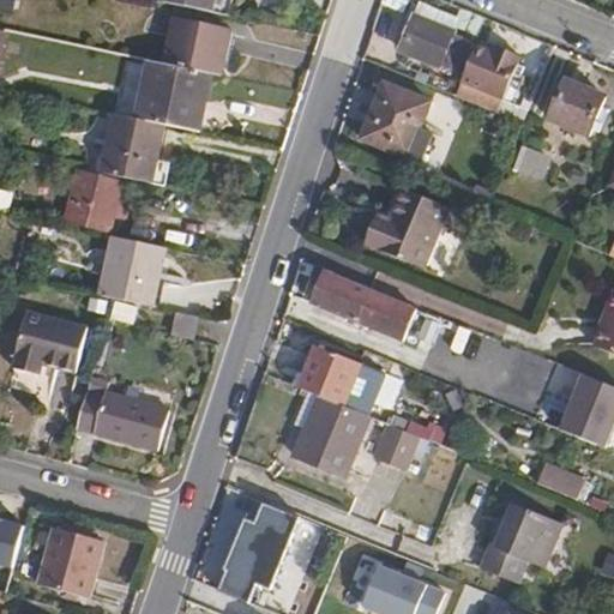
[(164,0),(164,2),(209,12),(210,0),(164,0)]
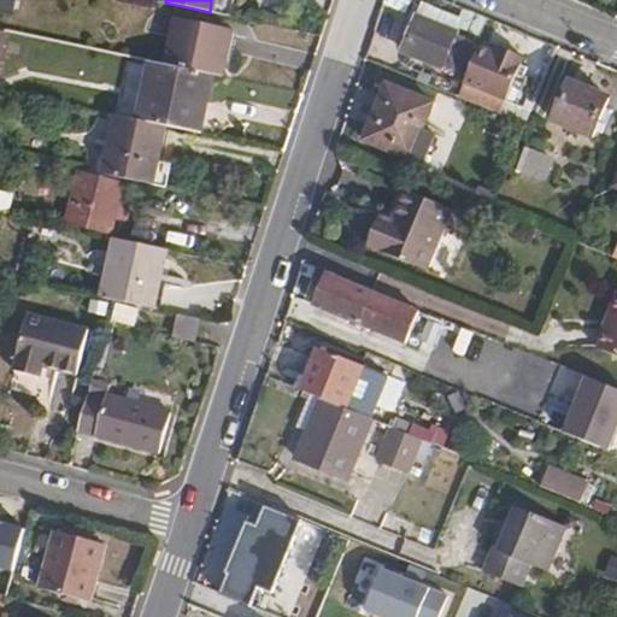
[(417,16),(403,52),(445,68),(446,66),(464,72),(476,43),(458,36),(458,34),(417,16)]
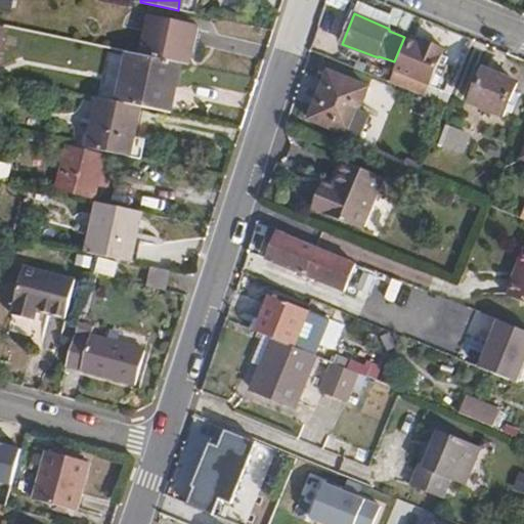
[(149,18),(141,54),(181,62),(188,64),(197,28),(149,18)]
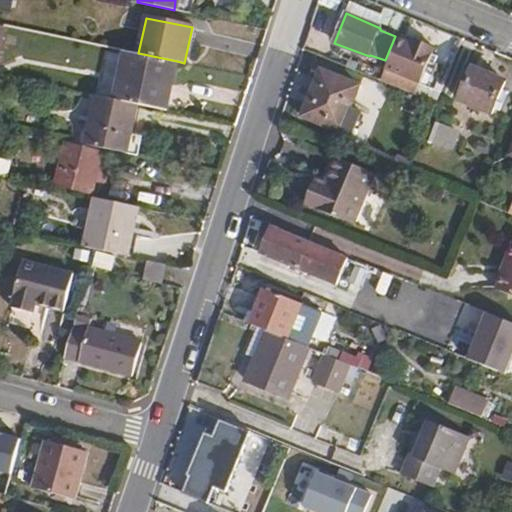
[(440,47),(402,34),(384,81),(420,95),(440,47)]
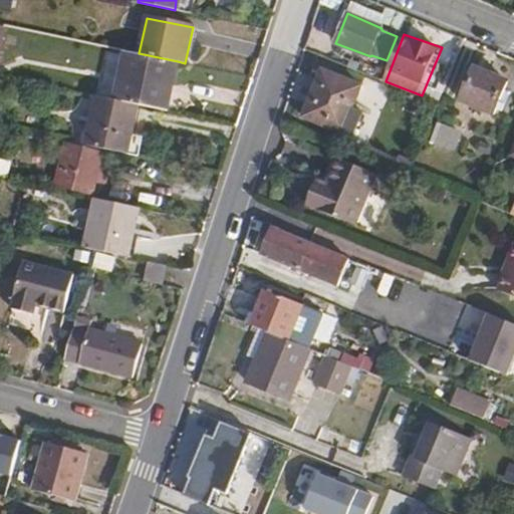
[(139,53),(123,50),(113,100),(136,104),(167,111),(178,61),(139,53)]
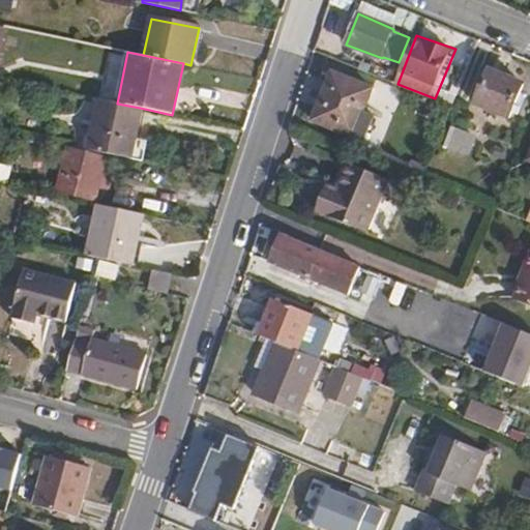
[(490,70),(476,106),(509,118),(522,84),(490,70)]
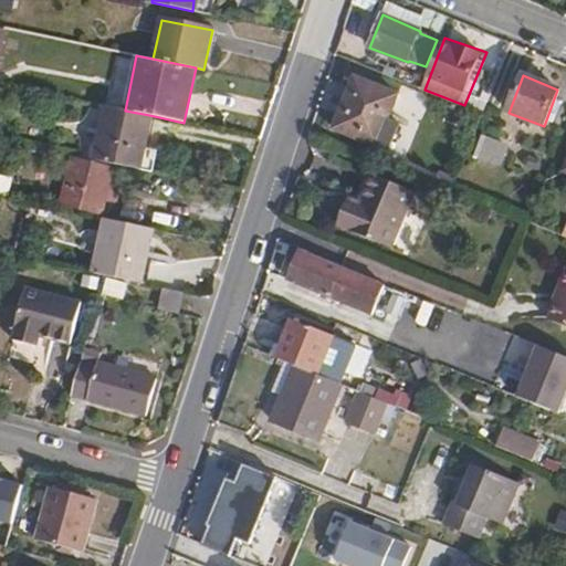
[(357,79),(337,129),(388,150),(398,126),(388,123),(398,95),(357,79)]
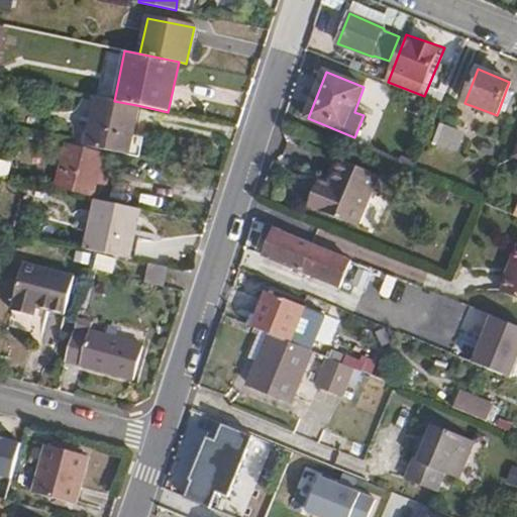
[(94,97),(84,144),(137,156),(141,134),(130,133),(136,105),(114,101),(94,97)]
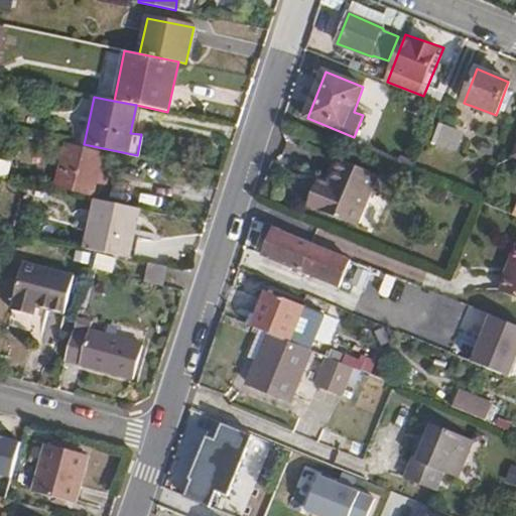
[(441,119),(433,142),(457,151),(466,129),(441,119)]
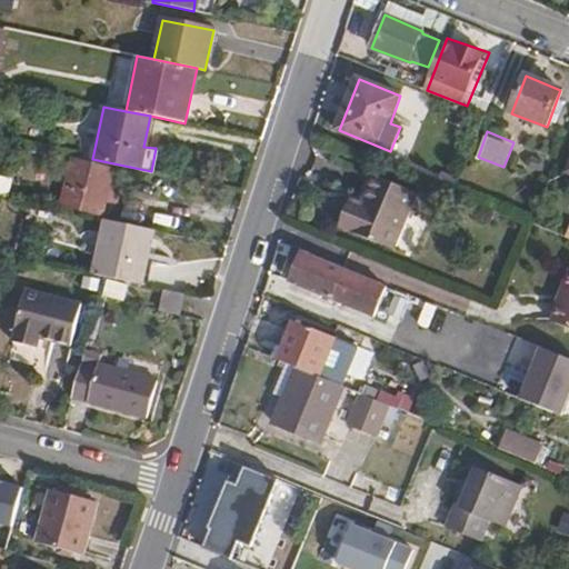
[(100,213),(102,201),(107,185),(109,170),(72,161),(62,205),(100,213)]
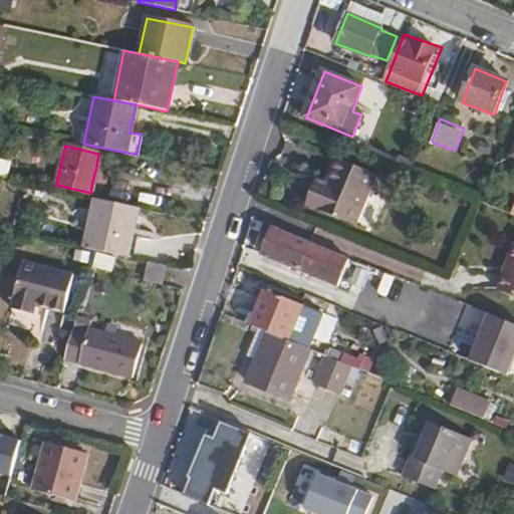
[(332,156),(321,183),(326,184),(338,158),(332,156)]
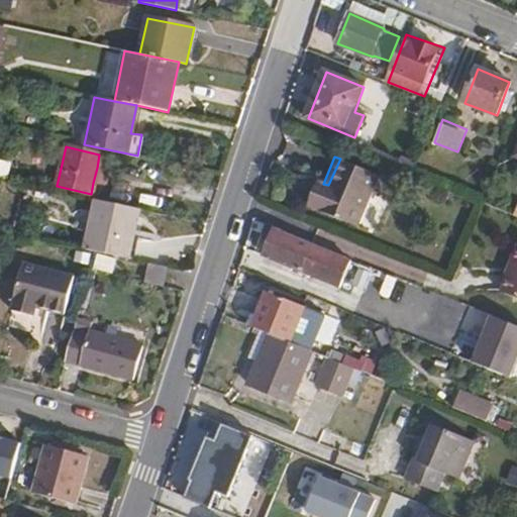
[(328,185),(323,184),(313,209),(359,227),(382,177),(340,159),(328,185)]
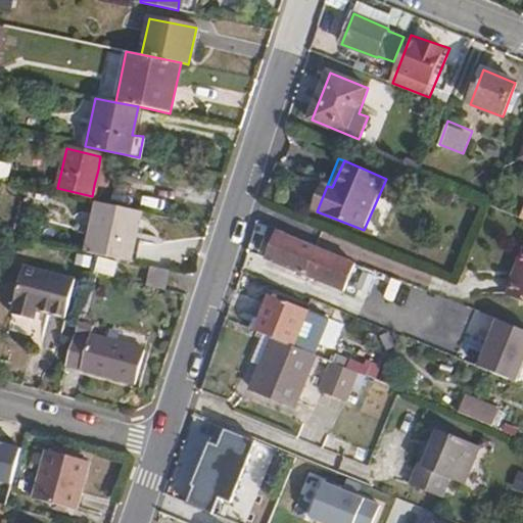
[(98,170),(94,185),(102,186),(105,172),(98,170)]
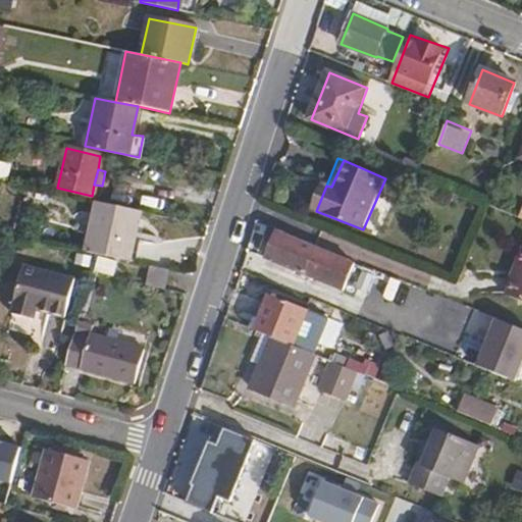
[(97,202),(86,252),(96,253),(129,261),(140,211),(97,202)]
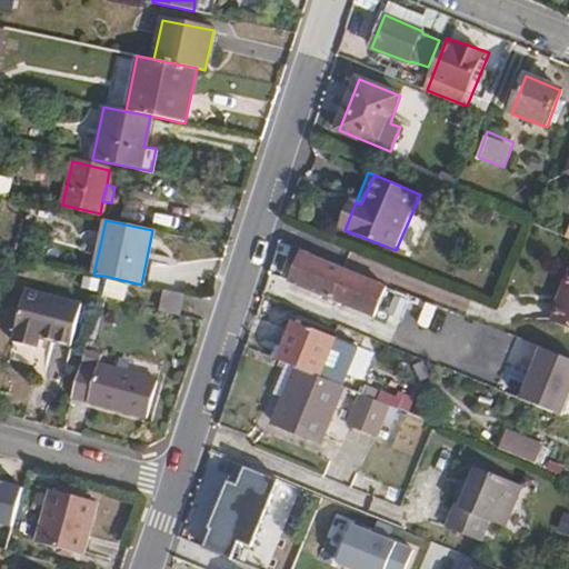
[(301,255),(290,282),(379,320),(390,291),(301,255)]
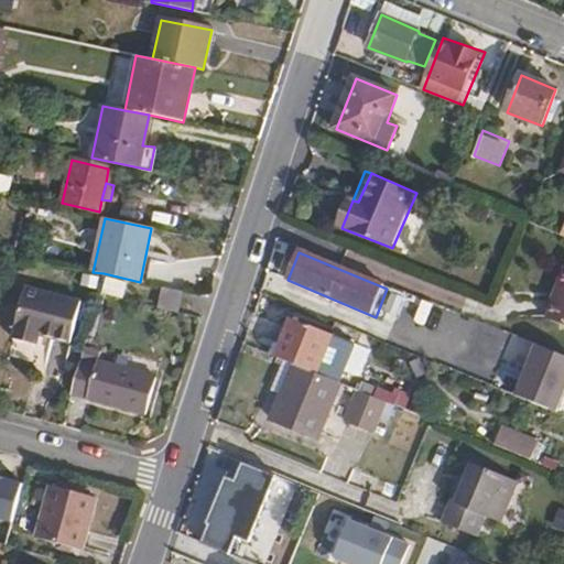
[(563,267),(543,317),(563,324),(563,267)]
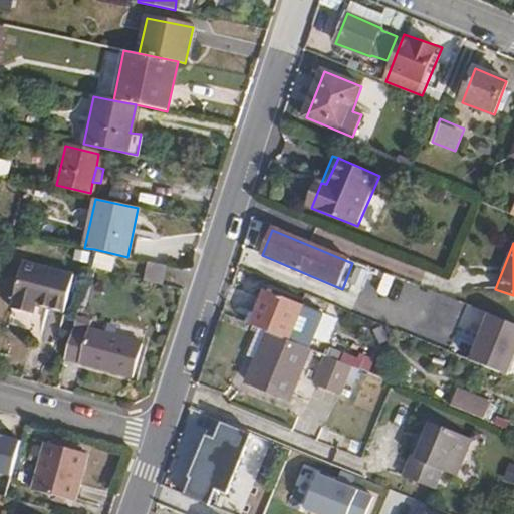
[(16,295),(14,304),(34,309),(36,301),(67,309),(77,273),(23,259),(14,295),(16,295)]
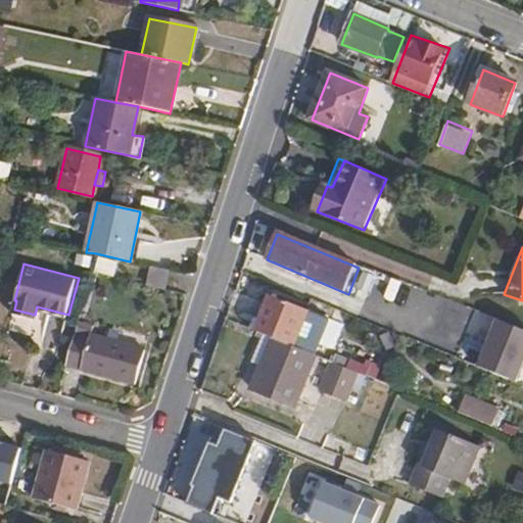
[(147,285),(164,289),(169,273),(151,268),(147,285)]
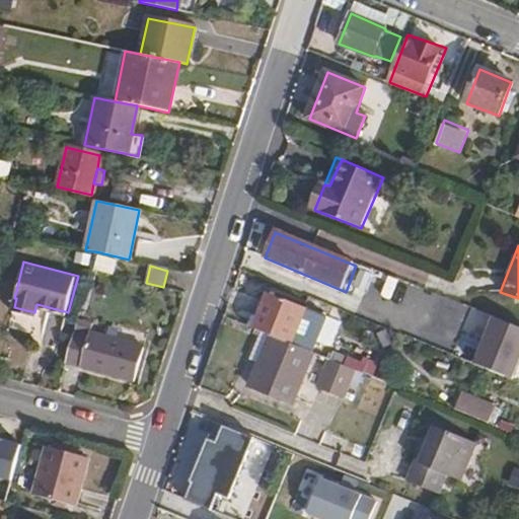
[(270,294),(254,328),(261,330),(291,343),(305,308),(270,294)]
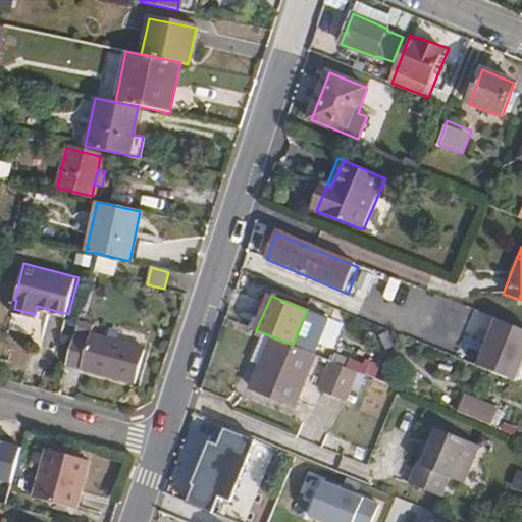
[(521,329),(501,322),(481,367),(519,384),(521,374),(521,329)]
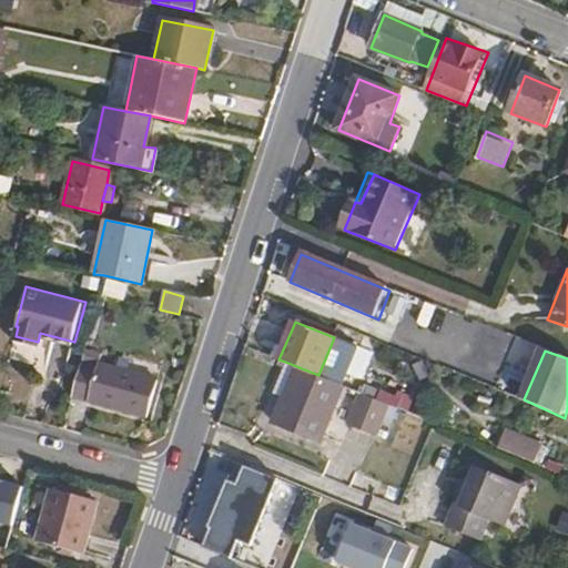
[(83,353),(73,392),(149,412),(159,374),(131,366),(121,364),(83,353)]
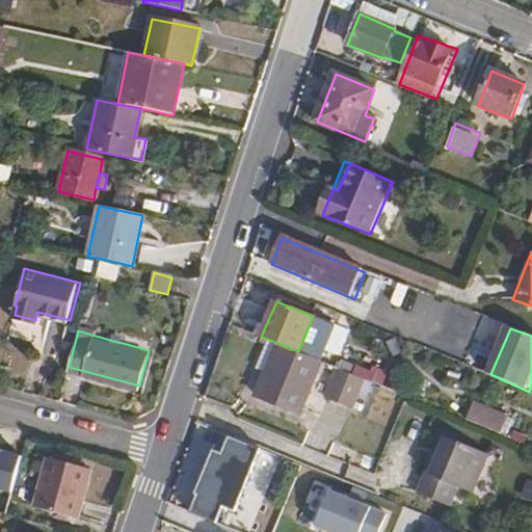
[(113,341),(123,343),(124,337),(115,335),(113,341)]
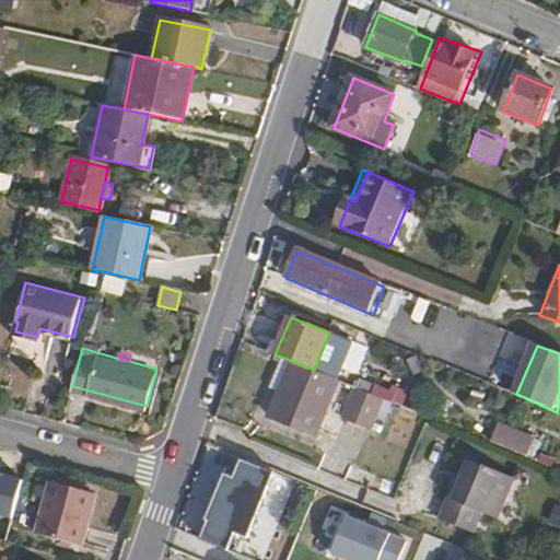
[(314,370),(281,357),(268,388),(279,393),(270,418),(317,436),(340,381),(314,370)]
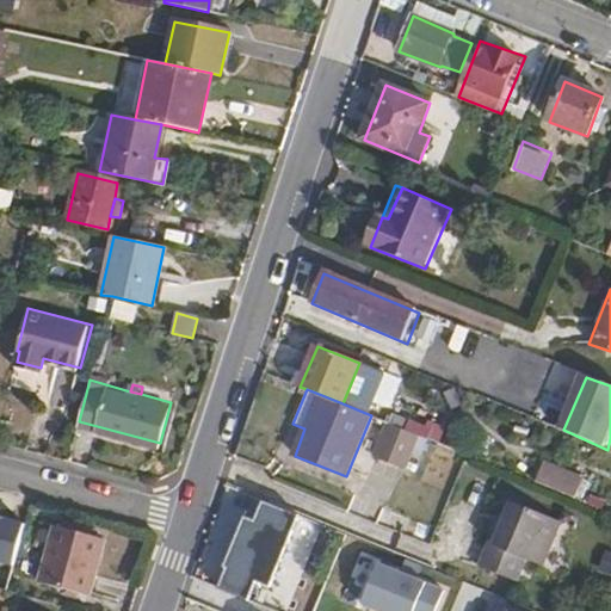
[(421,458),(430,438),(390,424),(377,457),(405,468),(409,454),(421,458)]
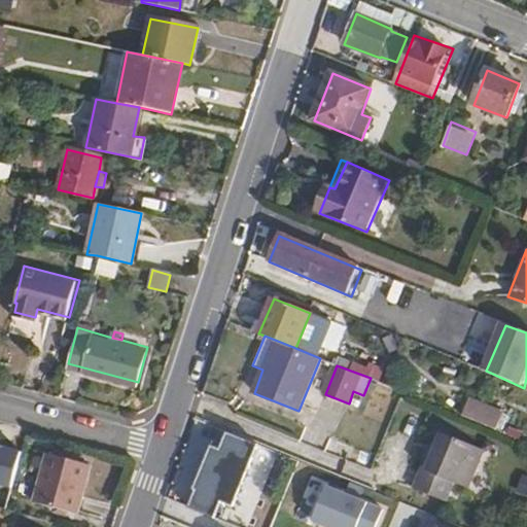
[(467,398),(461,415),(495,428),(501,412),(467,398)]
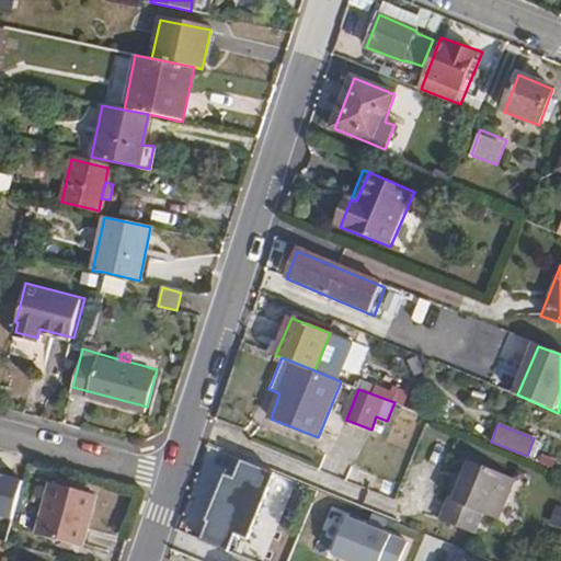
[(458,478),(441,521),(476,535),(484,514),(499,519),(515,479),(470,460),(462,480),(458,478)]
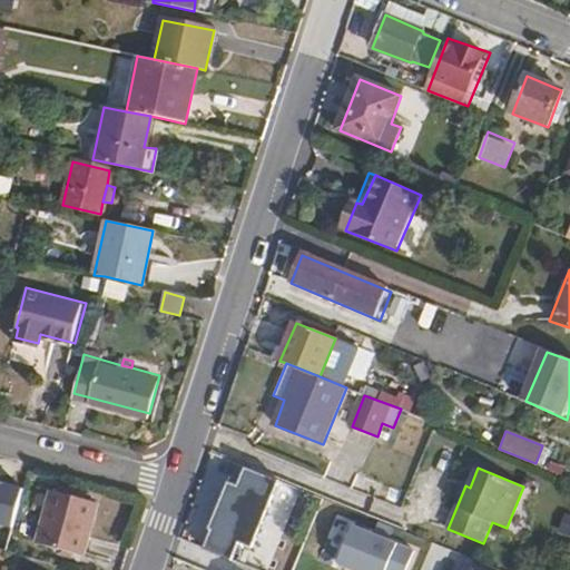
[(269,569),(300,491),(247,471),(242,488),(227,482),(209,529),(215,531),(208,549),(263,569),(269,569)]
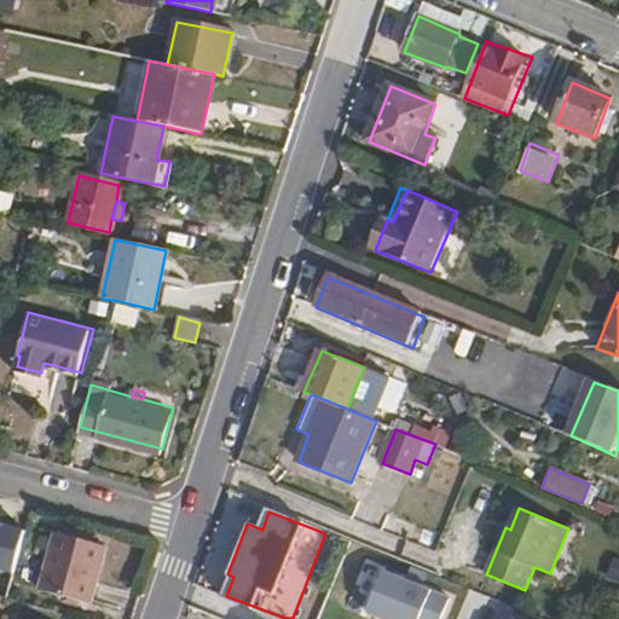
[(27,532),(0,525),(0,571),(17,576),(27,532)]
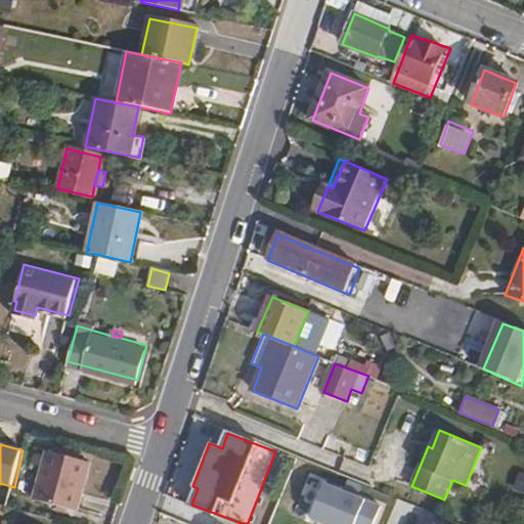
[(50,449),(37,496),(78,509),(91,460),(50,449)]
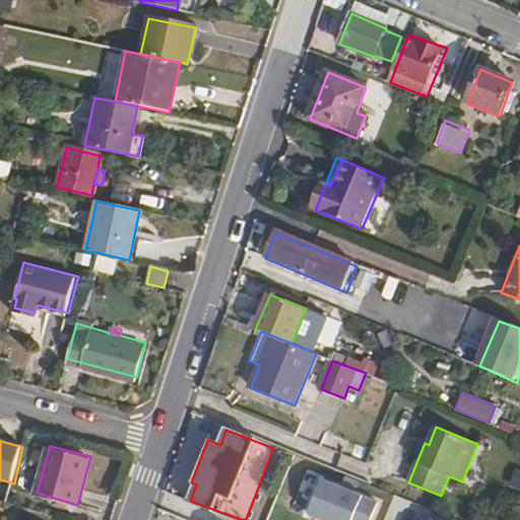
[(372,519),(380,501),(323,477),(308,515),(321,519),(372,519)]
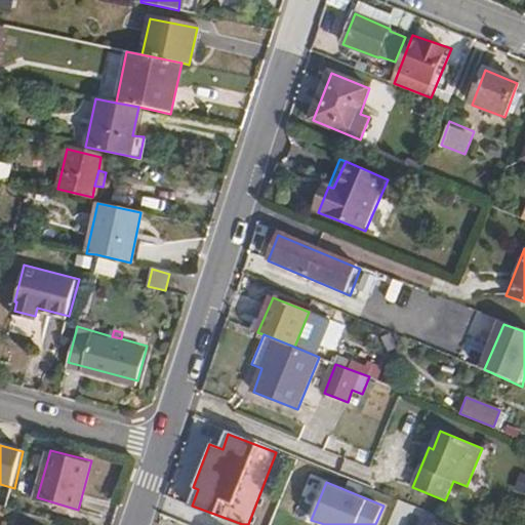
[(460,524),(435,515),(431,524),(460,524)]
